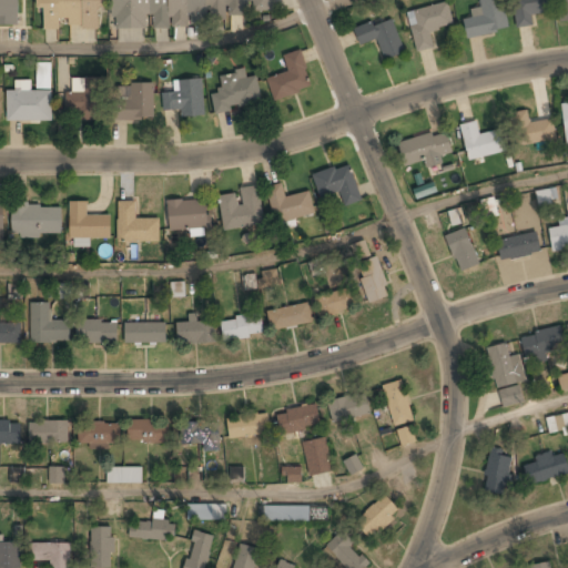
[(0,0),(0,26),(19,26),(19,0),(0,0)]
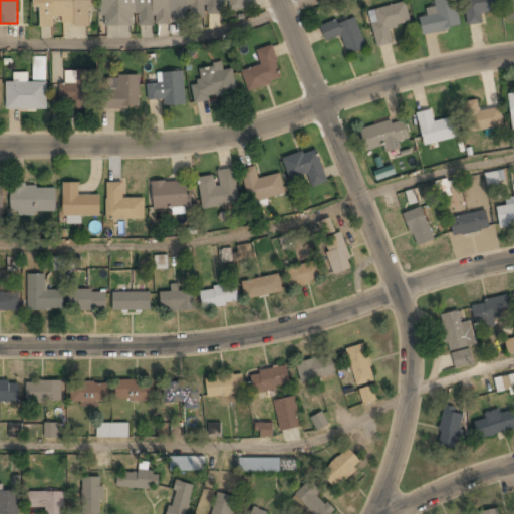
[(93,0),(32,0),(33,9),(39,9),(39,26),(94,26),(93,0)]
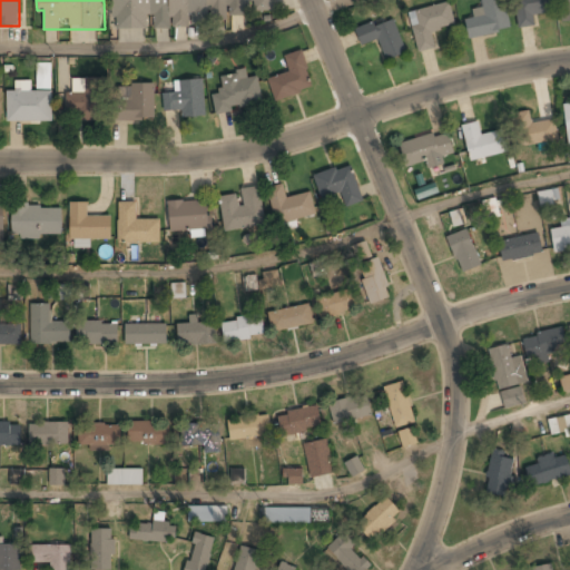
[(245,18),(243,0),(253,0),(255,11),(274,9),(272,0),(111,0),(116,31),(150,28),(151,29),(245,18)]
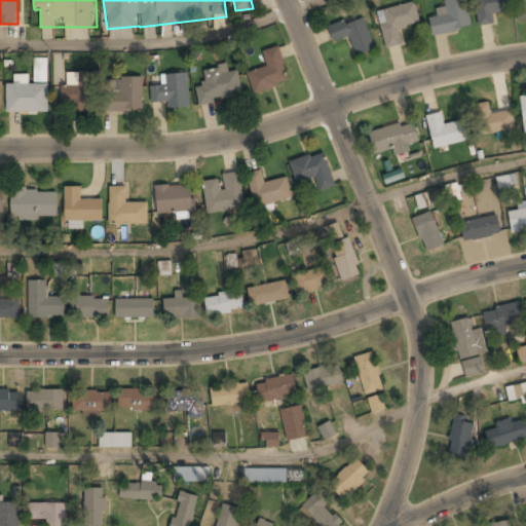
[(472,26),(464,0),(445,0),(448,10),(428,15),(434,35),(472,26)]
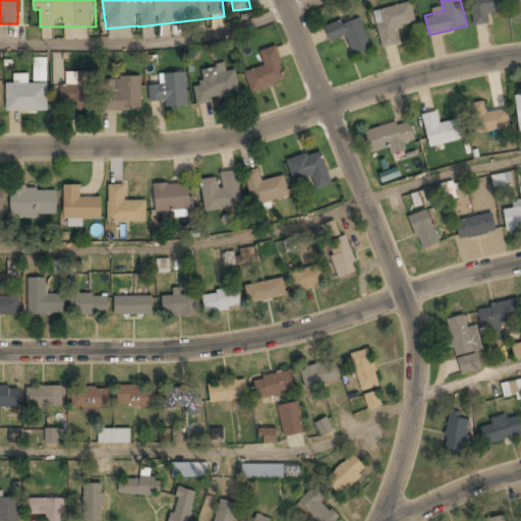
[(498,0),(472,0),(472,23),(489,23),(489,11),(498,11),(498,0)]
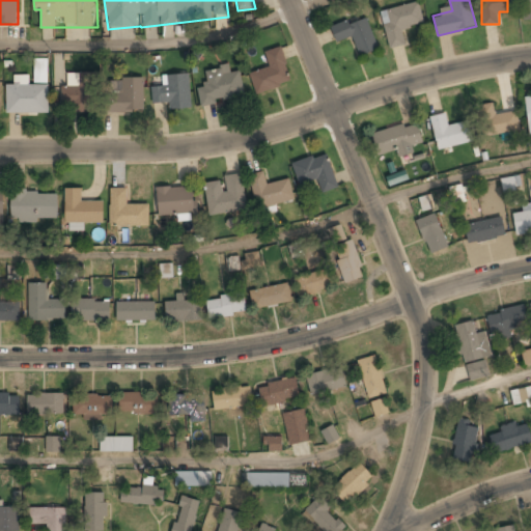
[(530,0),(519,0),(522,20),(530,19),(530,0)]
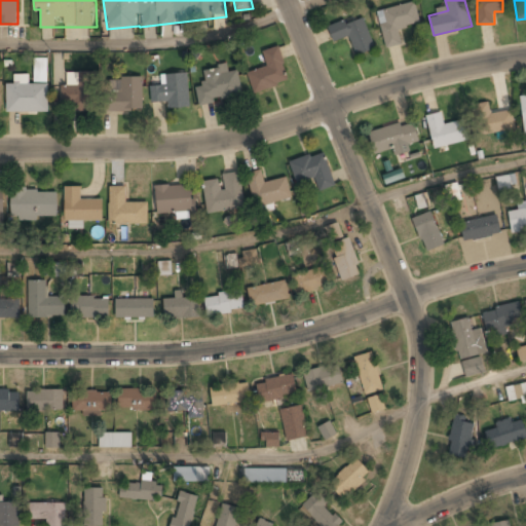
[(419,24),(415,4),(379,10),(385,48),(402,45),(399,28),(419,24)]
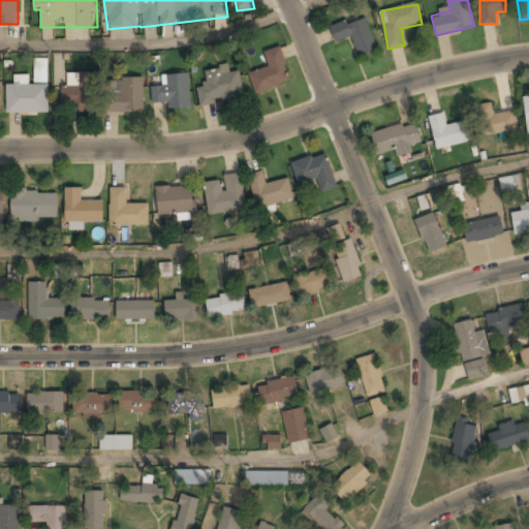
[(366,17),(330,28),(335,42),(351,37),(358,56),(376,50),(366,17)]
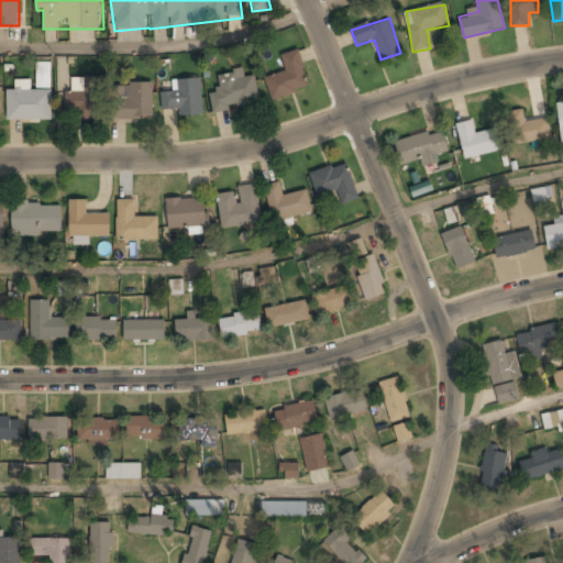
[(118,29),(118,42),(140,41),(140,29),(118,29)]
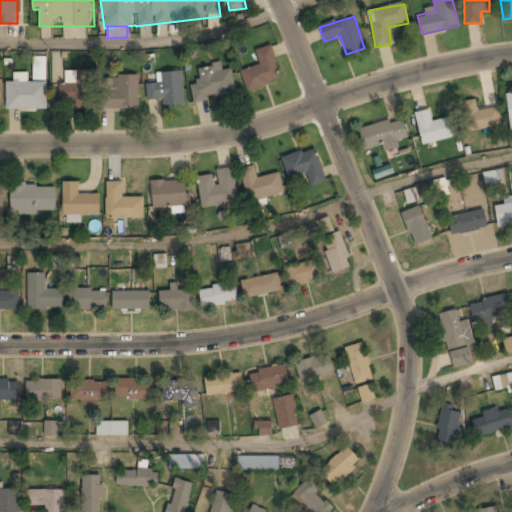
[(241,71),(247,90),(281,80),(271,46),(255,51),(260,66),(241,71)]
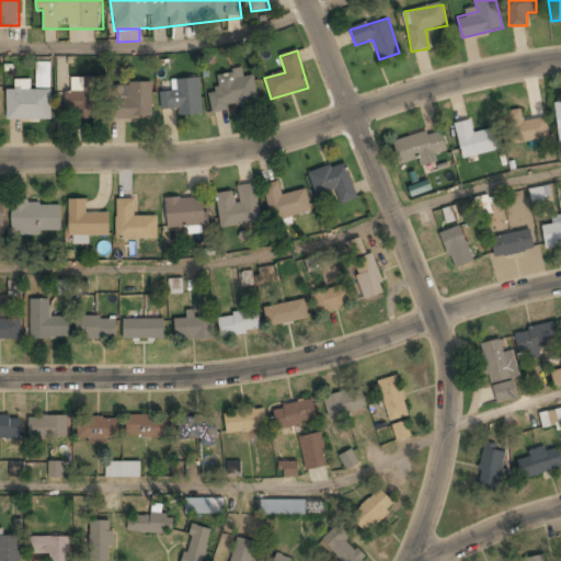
[(35,87),(49,88),(50,61),(36,61),(35,87)]
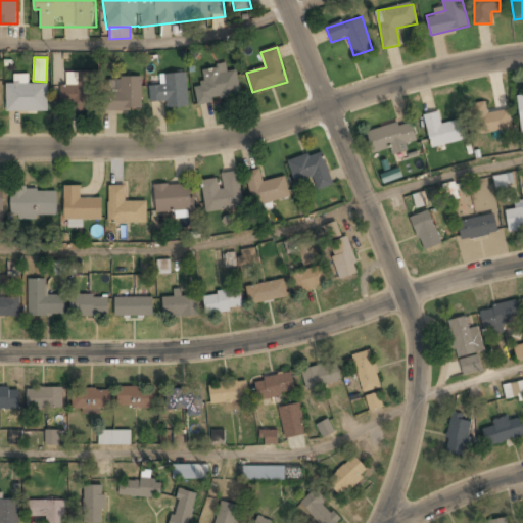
[(198,104),(241,96),(236,70),(227,73),(226,65),(202,70),(204,85),(194,86),(198,104)]
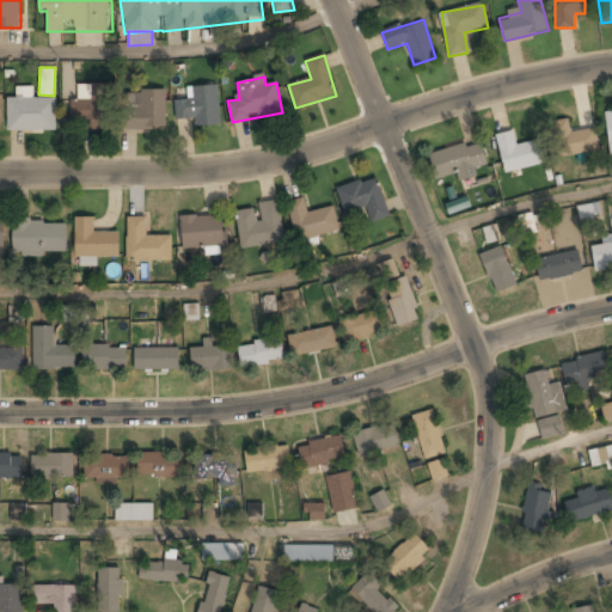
[(195,126),(220,124),(219,86),(187,86),(187,99),(175,101),(176,120),(195,120),(195,126)]
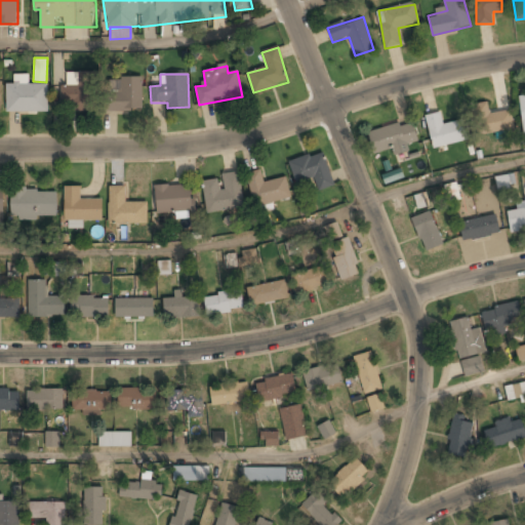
[(120,77),(120,93),(104,93),(104,111),(142,111),(142,77),(120,77)]
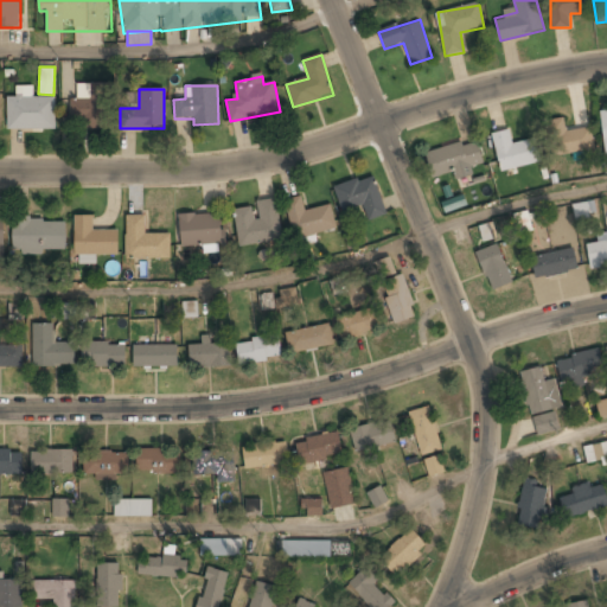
[(7,129),(56,129),(56,96),(7,96),(7,129)]
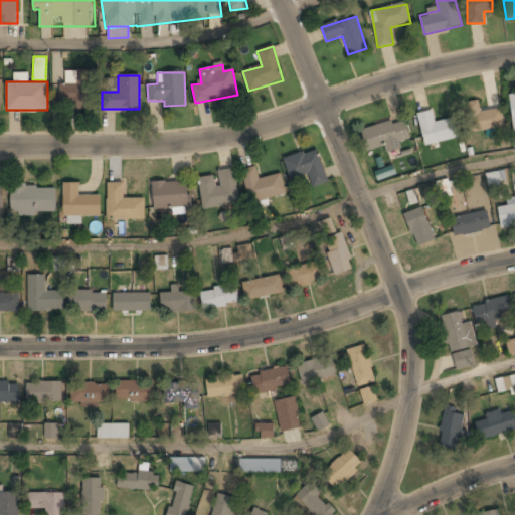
[(60,81),(60,109),(93,109),(93,81),(60,81)]
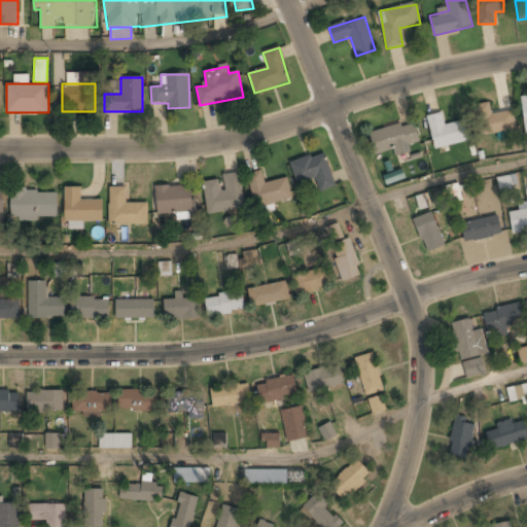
[(481,137),(517,131),(514,111),(491,115),(490,103),(476,105),(481,137)]
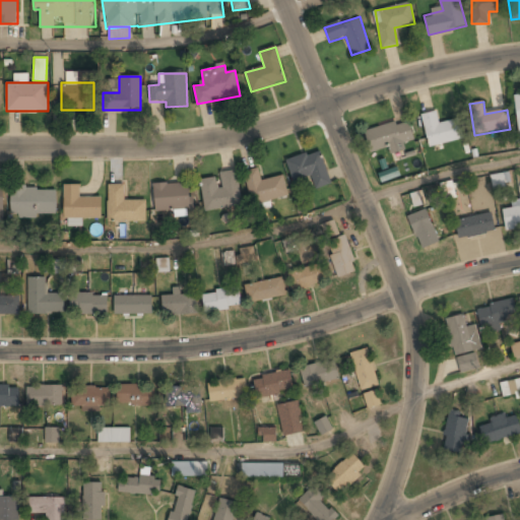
[(421,115),(428,146),(462,140),(459,121),(439,124),(436,112),(421,115)]
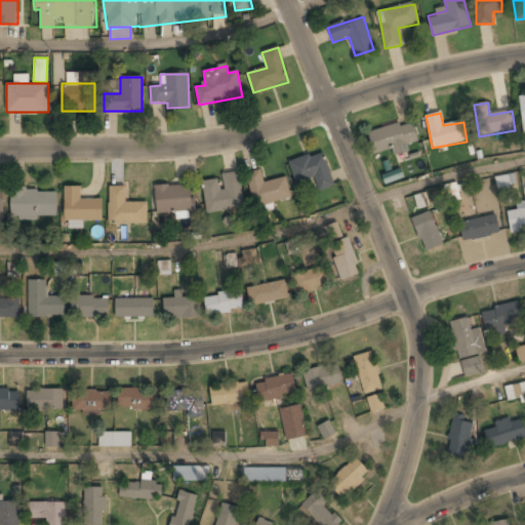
[(368,133),(374,154),(392,149),(394,156),(409,152),(407,143),(416,139),(411,121),(368,133)]
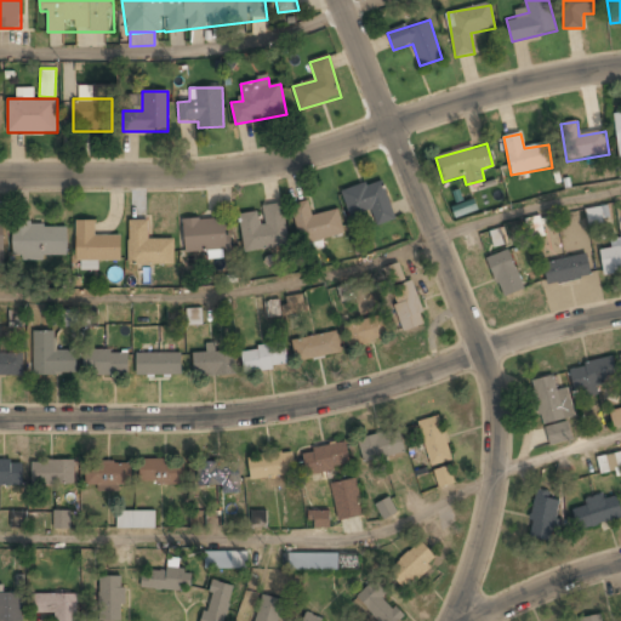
[(343,191),(349,217),(372,211),(376,226),(394,221),(385,181),(343,191)]
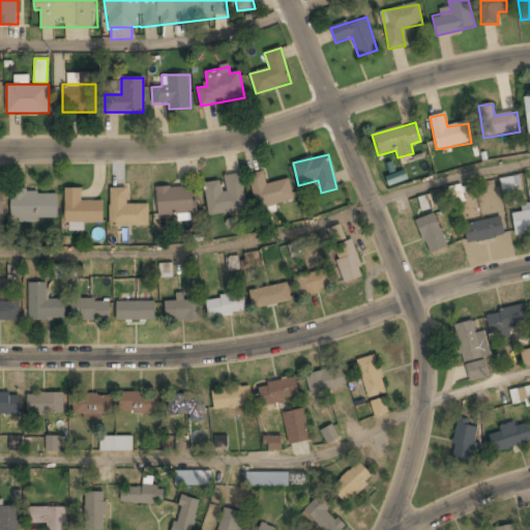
[(294,201),(289,180),(267,185),(264,172),(248,176),(257,209),(294,201)]
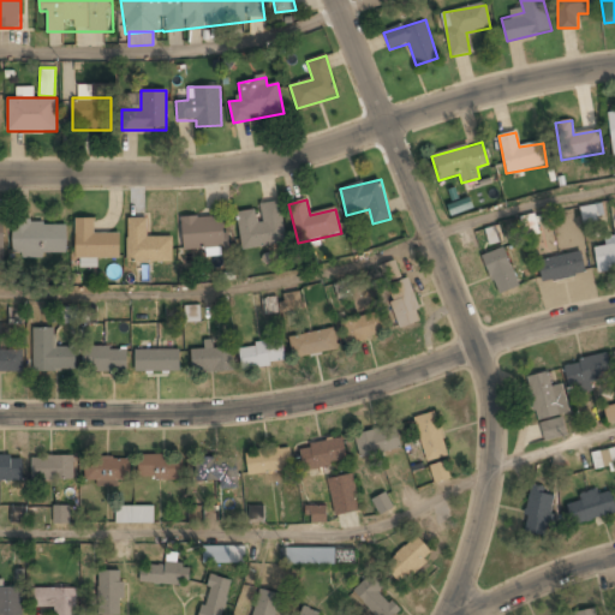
[(281,202),(260,206),(260,209),(237,213),(242,250),(287,244),(281,202)]
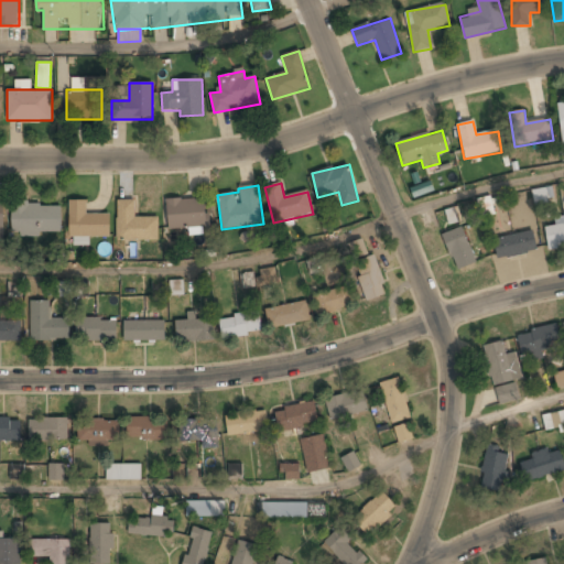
[(477,198),(481,217),(495,214),(490,195),(477,198)]
